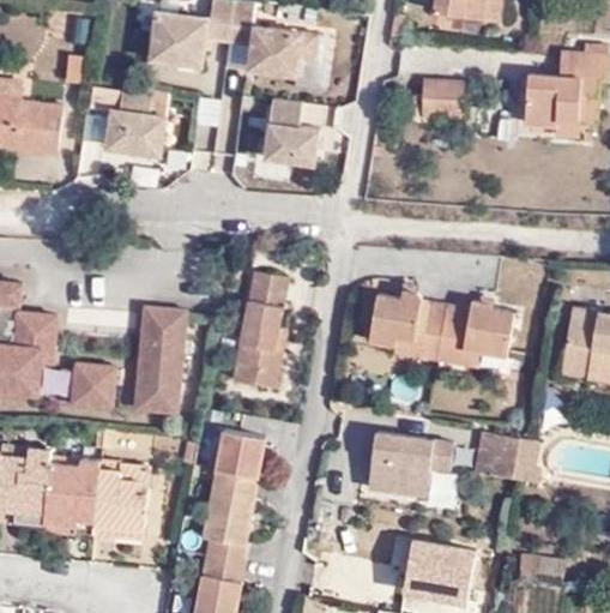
[(233,0),(210,0),(209,19),(157,13),(151,58),(199,65),(204,37),(227,40),(233,0)]
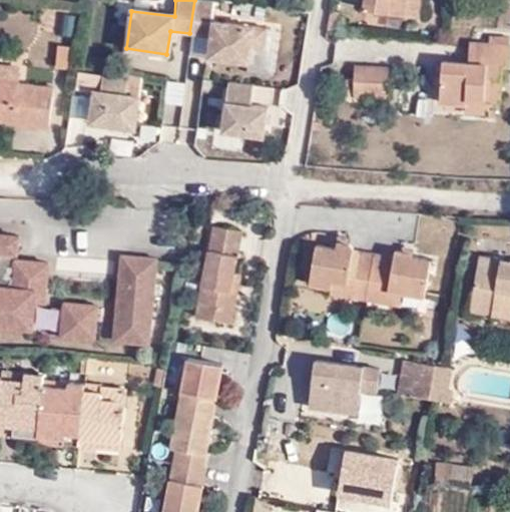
[(209,21),(212,2),(202,0),(194,0),(189,33),(209,36),(207,57),(246,62),(248,48),(264,50),(266,29),(209,21)]
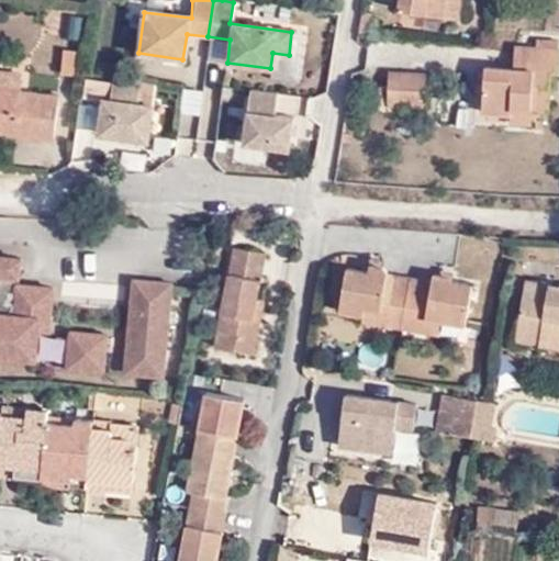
[(398,0),(397,11),(456,20),(459,0),(398,0)]
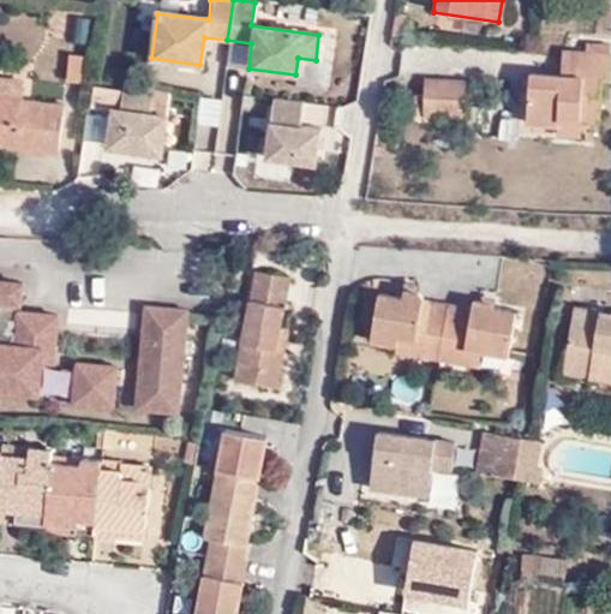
[(394,13),(390,37),(401,39),(405,16),(394,13)]
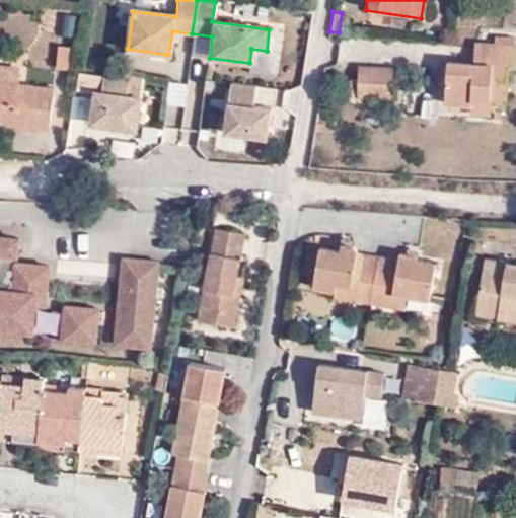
[(470,100),(490,102),(503,104),(506,68),(514,69),(515,48),(473,44),(471,65),(446,62),(442,104),(469,107),(470,100)]
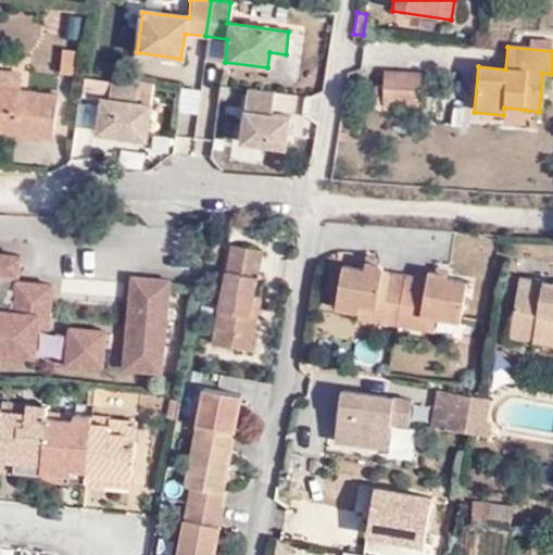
[(0,131),(52,139),(57,97),(19,92),(21,72),(0,68),(0,131)]
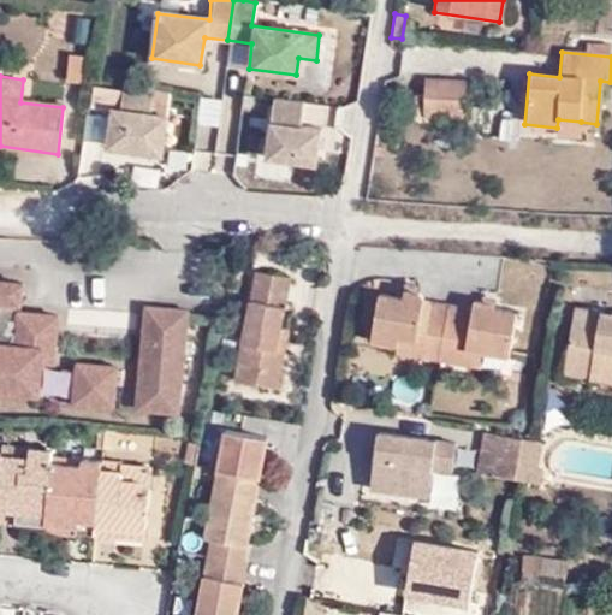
[(465,82),(423,78),(421,117),(464,119),(465,82)]
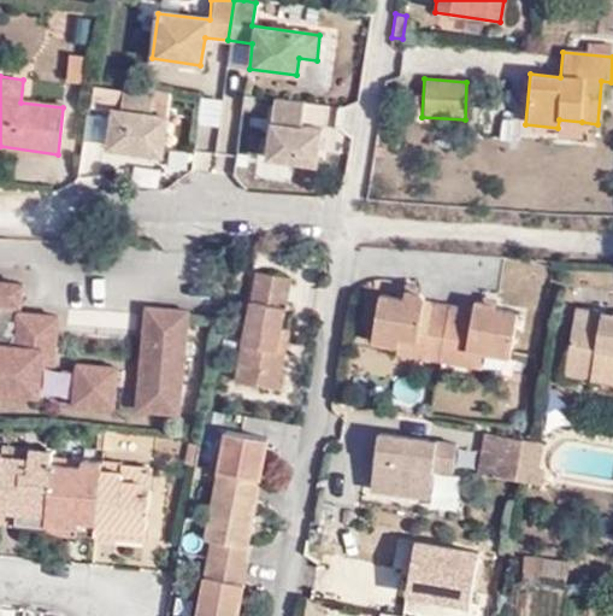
[(152,91),(116,86),(107,148),(160,156),(165,117),(160,117),(149,115),(152,91)]
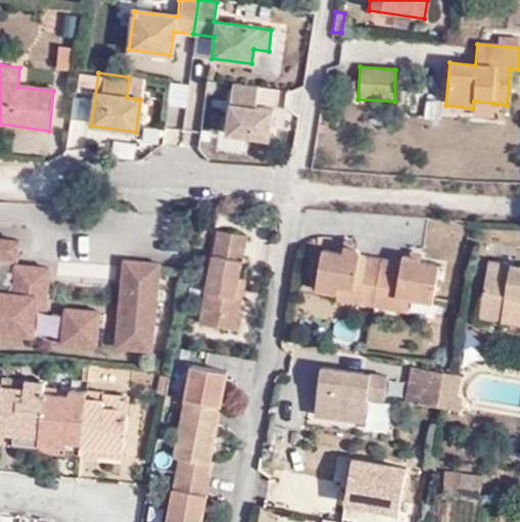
[(136,99),(138,79),(129,77),(127,97),(136,99)]
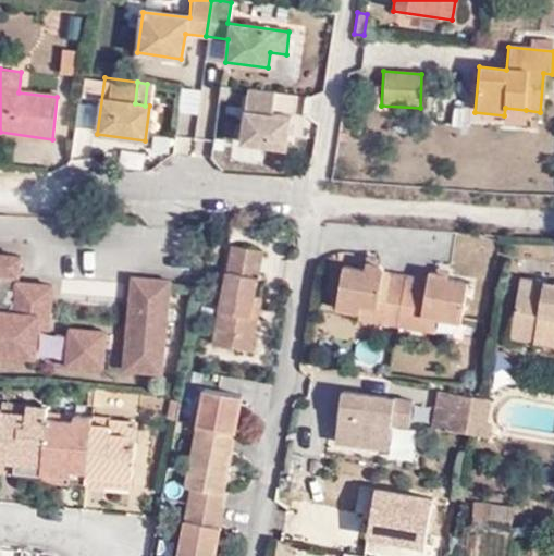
[(272,112),(274,94),(246,90),(238,143),(285,150),(291,114),(272,112)]
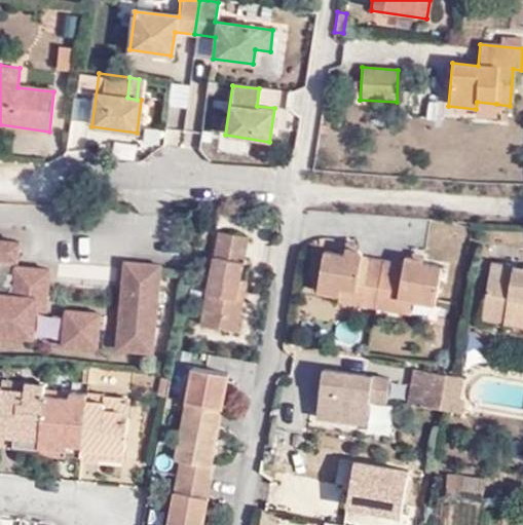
[(494,119),(496,104),(477,102),(476,109),(475,117),(494,119)]
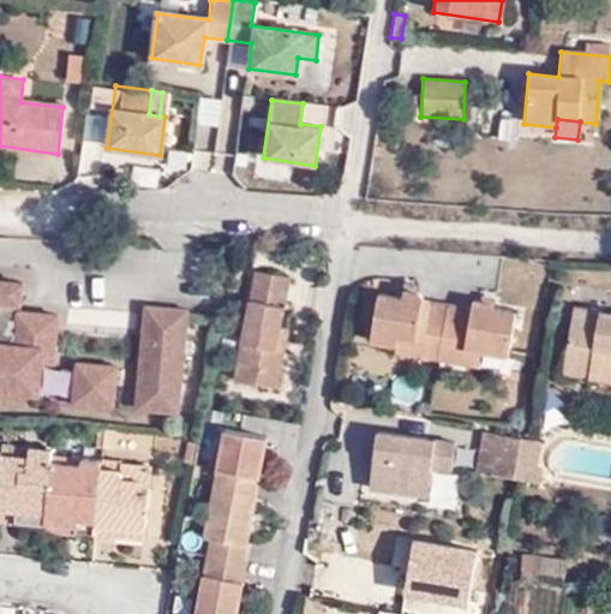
[(257,178),(287,182),(289,165),(259,161),(257,178)]
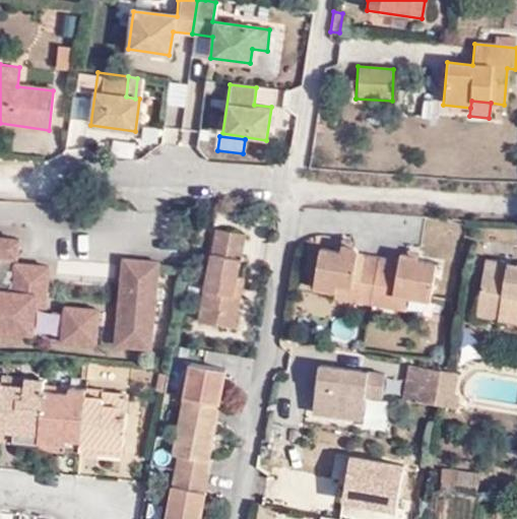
[(223,314),(236,316),(243,278),(236,277),(244,235),(214,229),(197,321),(221,326),(223,314)]
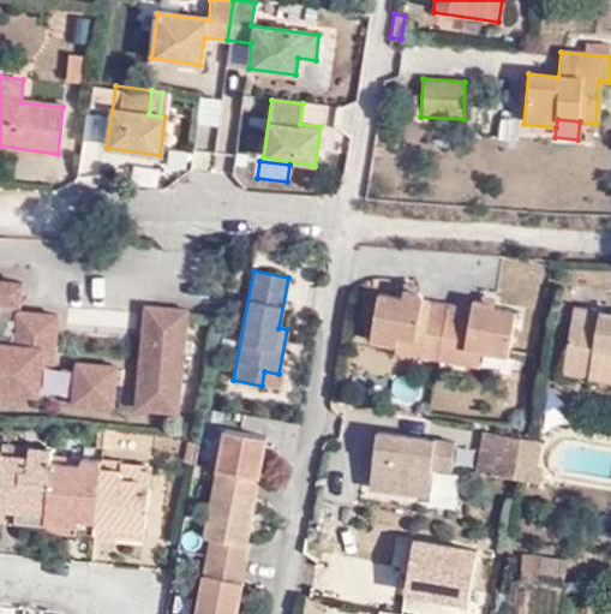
[(0,391),(35,395),(39,363),(51,364),(55,317),(19,314),(23,284),(0,281),(0,391)]
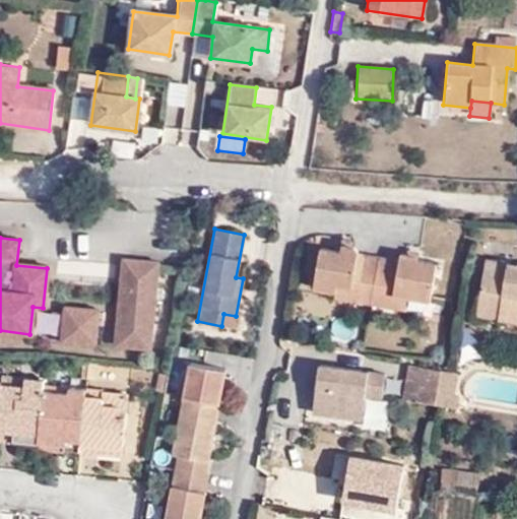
[(349,302),(370,305),(377,257),(357,254),(353,246),(340,244),(339,252),(318,248),(312,289),(334,293),(335,286),(350,289),(349,302)]
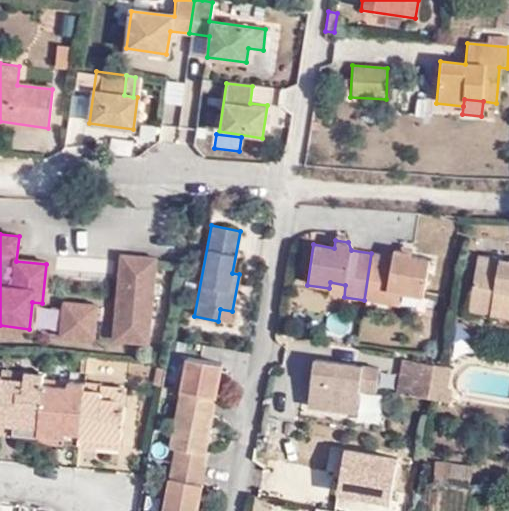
[(411,252),(394,250),(393,249),(392,257),(371,253),(364,300),(384,303),(387,292),(399,294),(422,298),(428,260),(411,257),(411,252)]
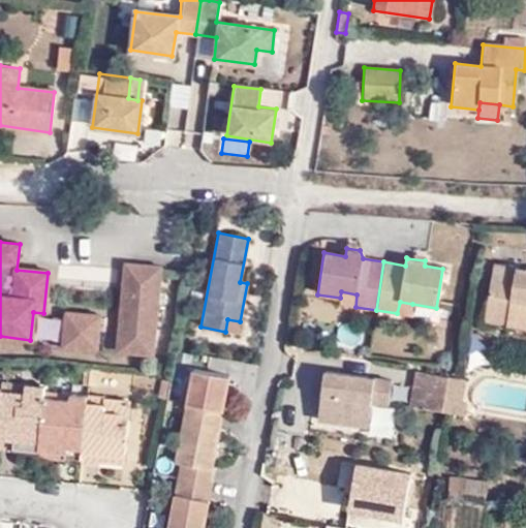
[(525,269),(492,264),(487,297),(508,300),(504,325),(525,329),(525,269)]
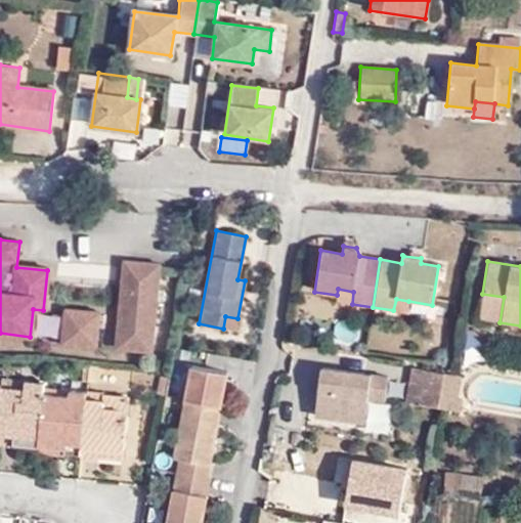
[(149,351),(157,266),(122,262),(115,349),(149,351)]
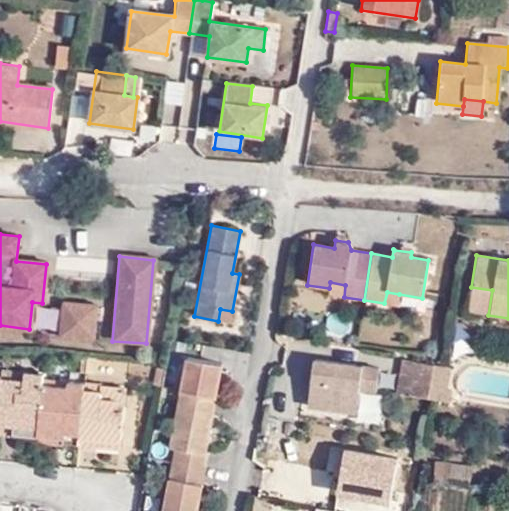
[(328,294),(344,297),(345,285),(330,282),(329,288),(328,294)]
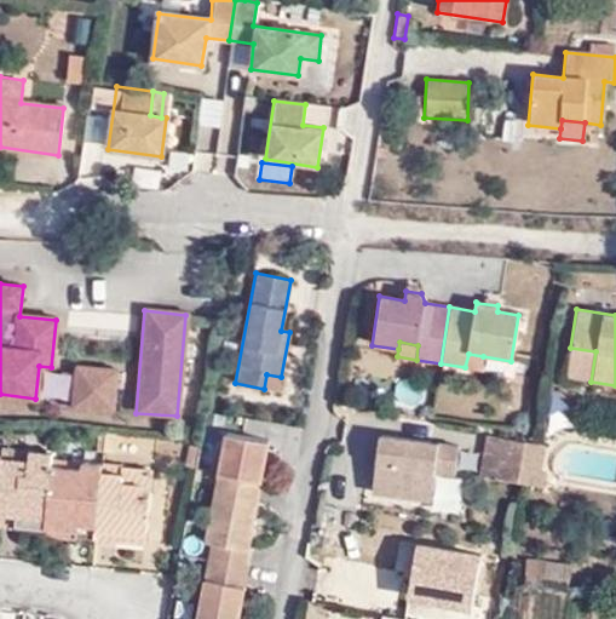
[(596,351),(570,348),(565,378),(591,382),(596,351)]
